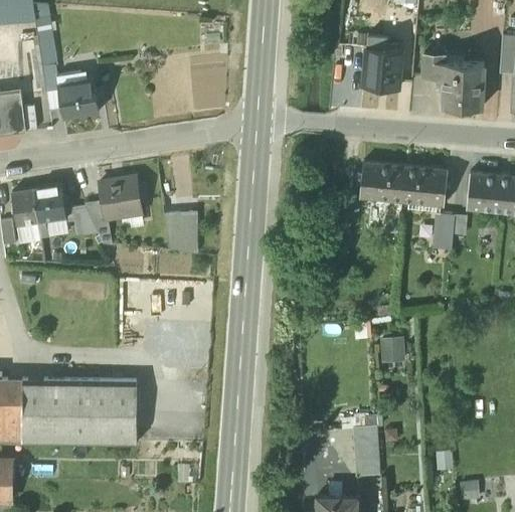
[(0,0),(0,25),(35,22),(33,6),(31,0),(0,0)]
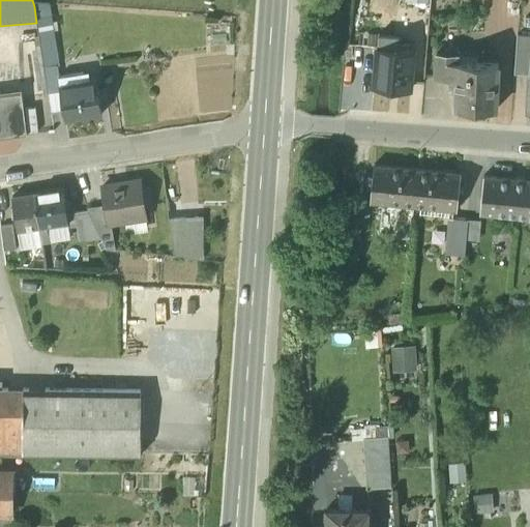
[(376,0),(376,9),(400,9),(399,0),(376,0)]
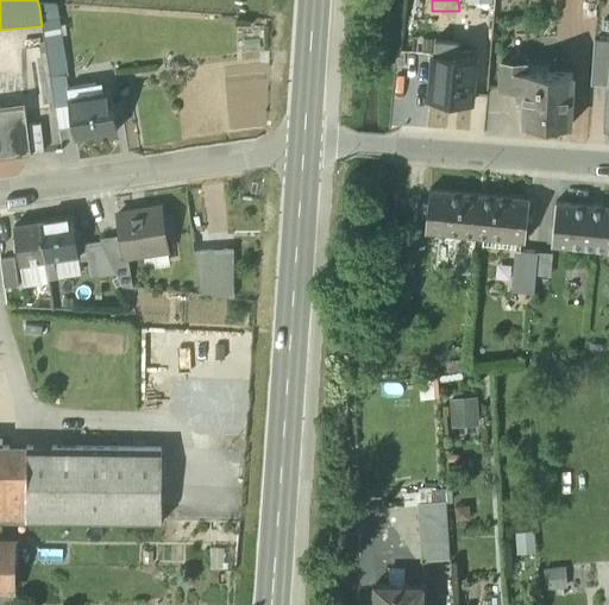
[(476,0),(476,13),(493,14),(494,0),(476,0)]
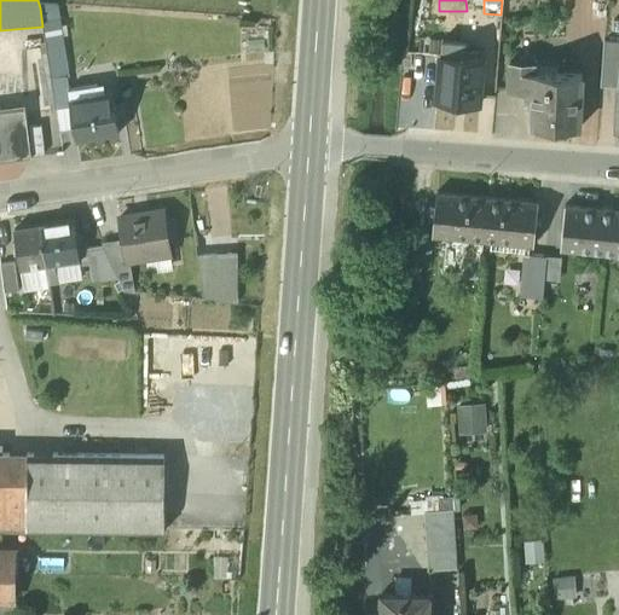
[(42,27),(51,82),(69,80),(58,9),(40,7),(42,27)]
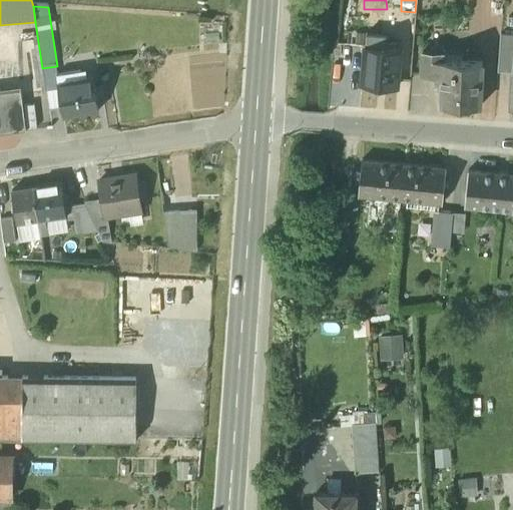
[(512,50),(512,38),(499,38),(498,51),(512,52),(512,50)]
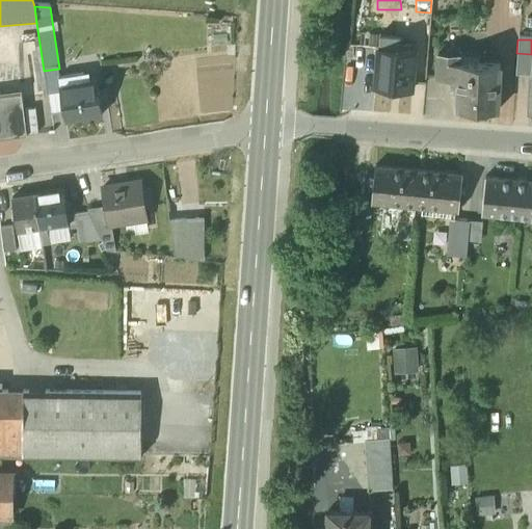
[(376,50),(372,91),(414,95),(418,54),(376,50)]
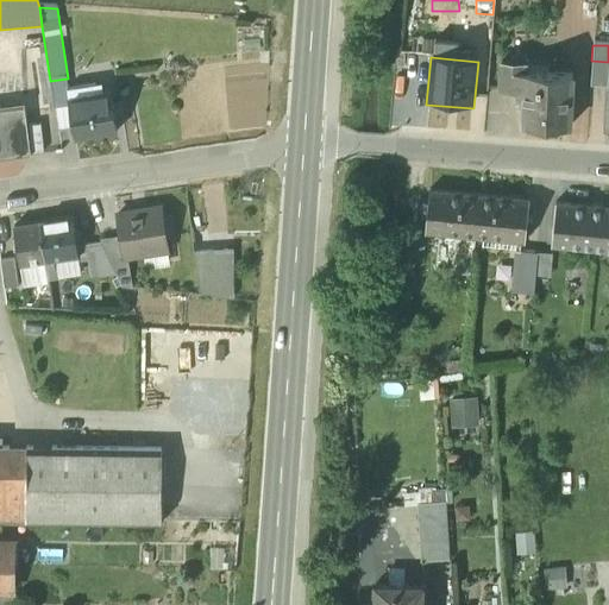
[(608,62),(591,61),(589,87),(604,87),(607,63),(608,63),(608,62)]
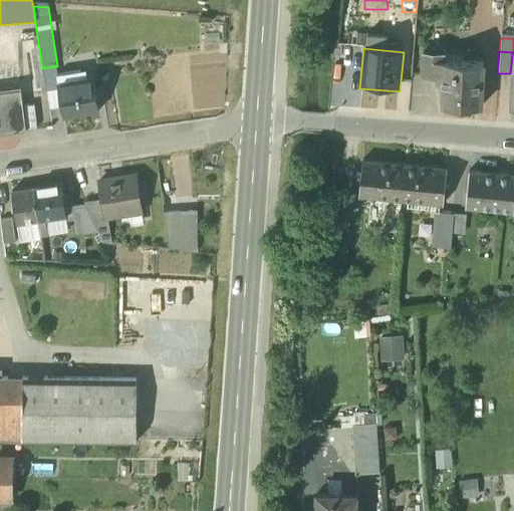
[(441,54),(422,54),(421,78),(435,79),(440,79),(440,62),(441,54)]
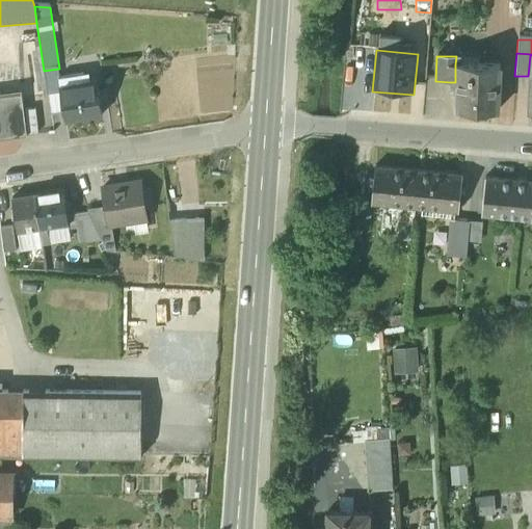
[(478,56),(456,56),(455,64),(477,65),(478,56)]
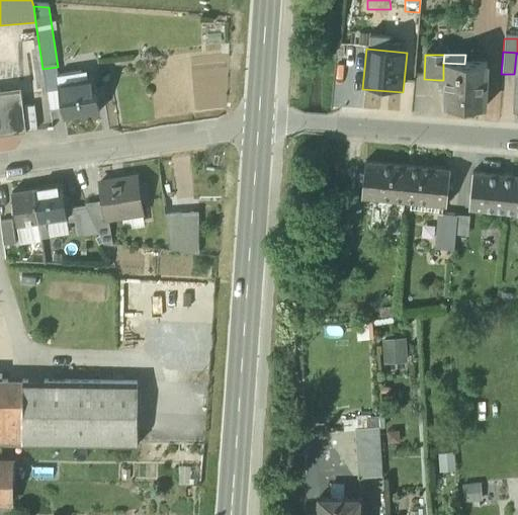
[(464,64),(443,63),(443,80),(438,80),(437,93),(442,93),(441,108),(484,109),(485,64),(464,64)]
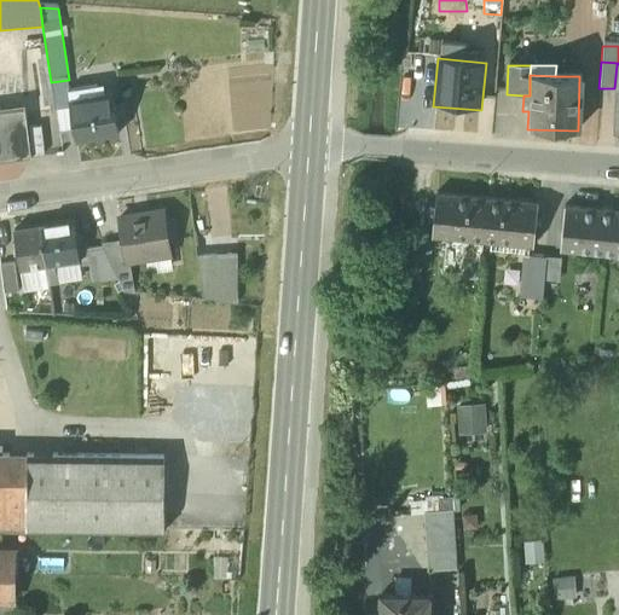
[(56,116),(71,114),(69,102),(71,102),(69,80),(51,82),(56,116)]
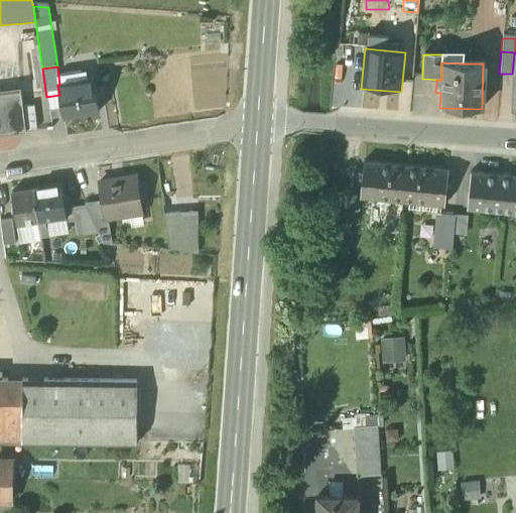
[(59,95),(63,121),(100,115),(95,80),(59,85),(57,85),(59,95)]
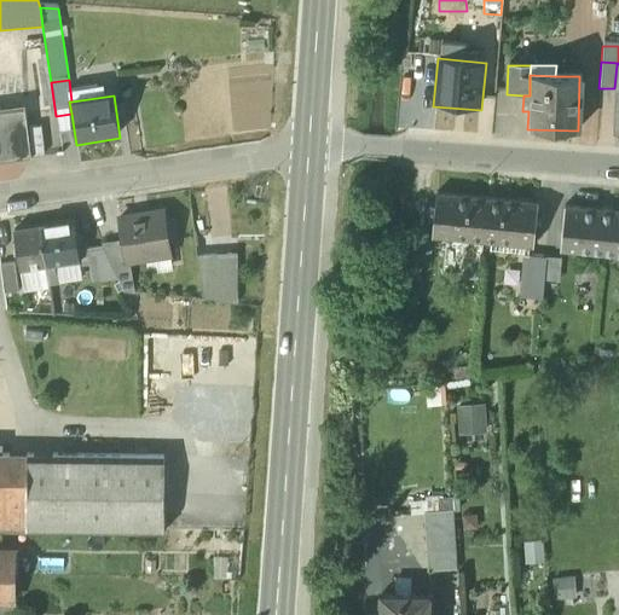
[(0,121),(0,164),(30,161),(25,119),(0,121)]
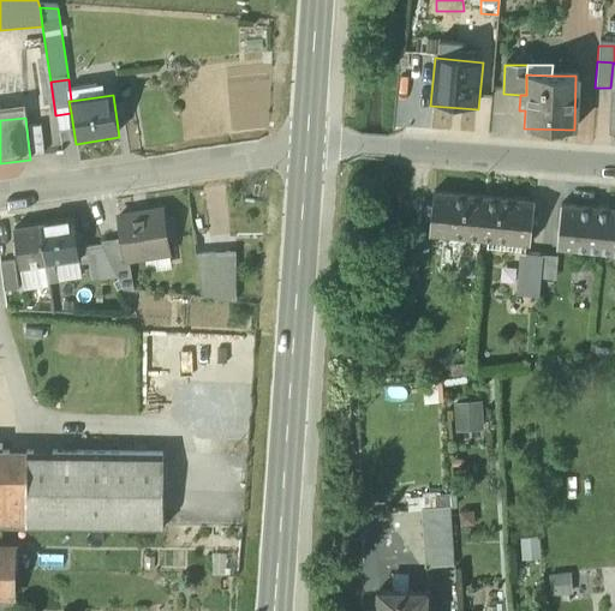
[(483,199),(434,195),(429,238),(443,239),(479,243),(483,199)]
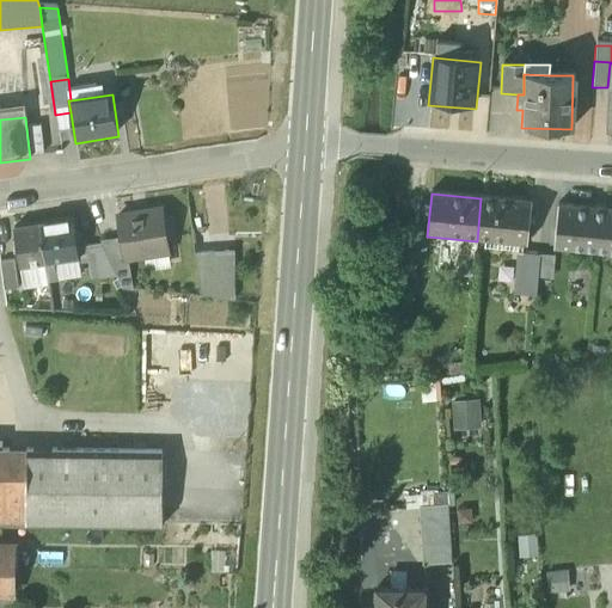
[(531,204),(481,198),(477,241),(527,246),(531,204)]
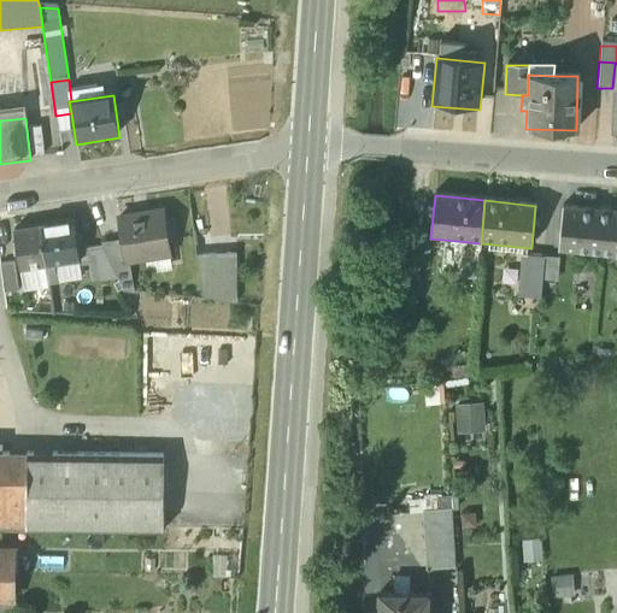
[(616,213),(564,207),(559,249),(616,257),(616,213)]
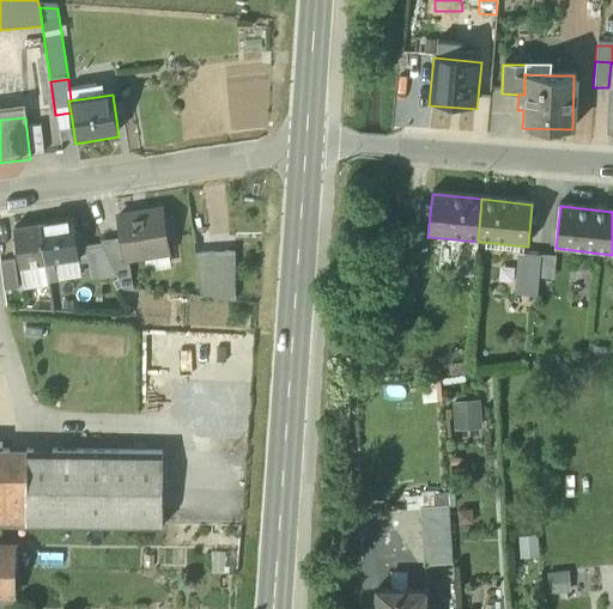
[(161,211),(119,219),(122,241),(126,261),(168,254),(167,242),(173,241),(170,223),(163,224),(161,211)]
